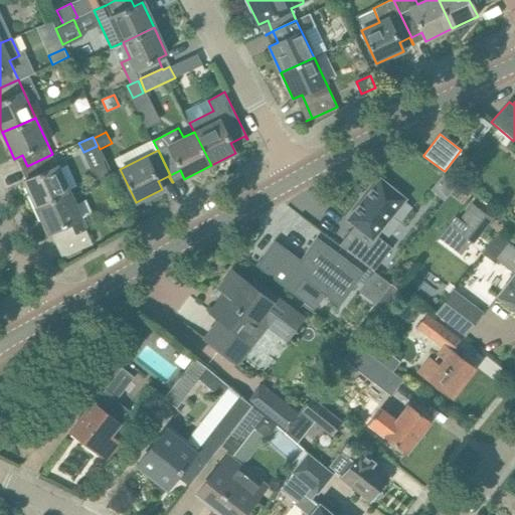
[(69,191),(52,154),(27,166),(20,169),(21,170),(27,167),(32,177),(24,181),(35,206),(69,191)]
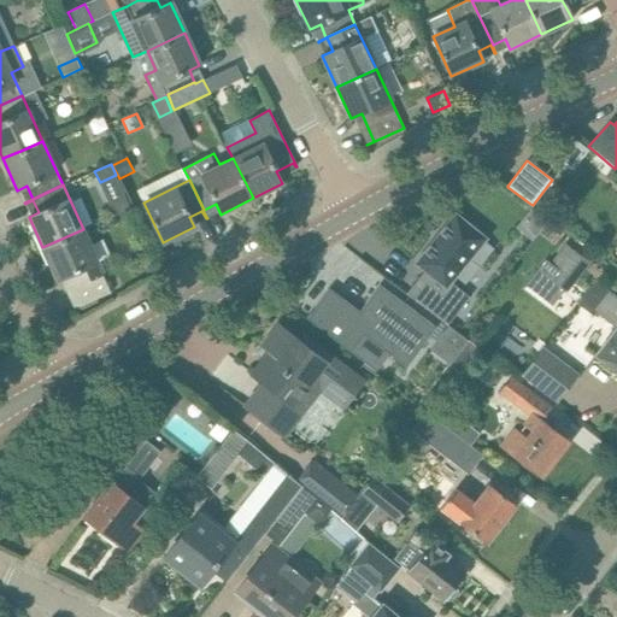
[(124,192),(107,199),(115,215),(130,207),(124,192)]
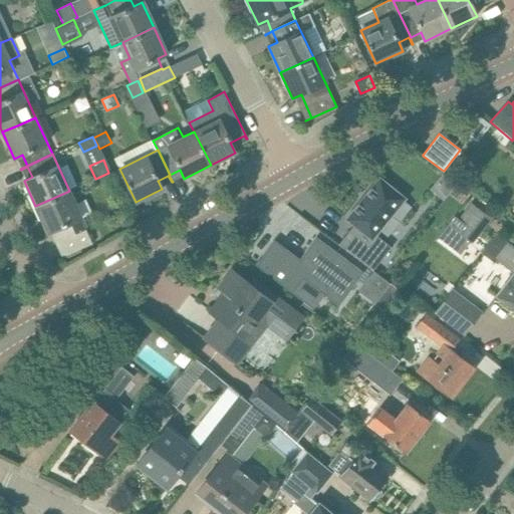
[(372,269),(373,269),(391,247),(374,235),(404,199),(379,179),(365,195),(359,202),(359,203),(346,219),(354,225),(339,243),(339,244),(372,269)]
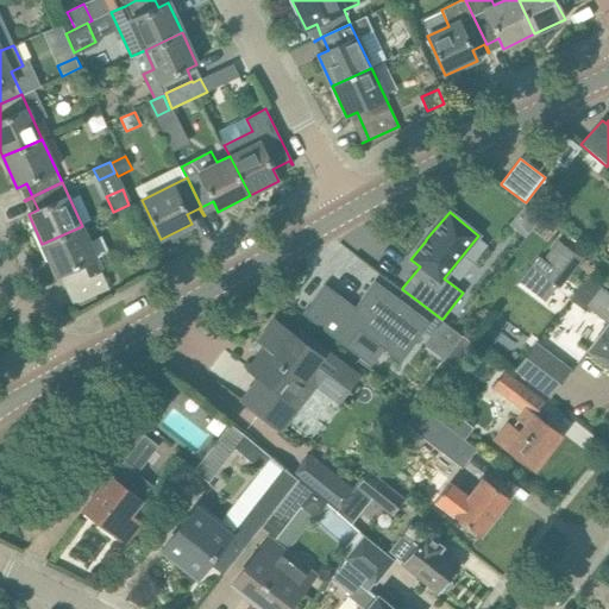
[(101,270),(82,226),(42,244),(57,276),(67,271),(73,284),(71,284),(80,302),(73,305),(73,306),(110,289),(101,270)]
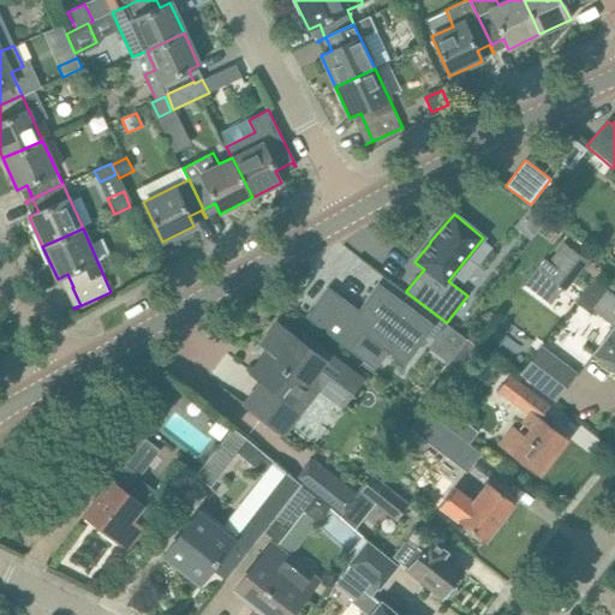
[(545,262),(524,288),(549,306),(563,287),(586,258),(565,243),(548,264),(545,262)]
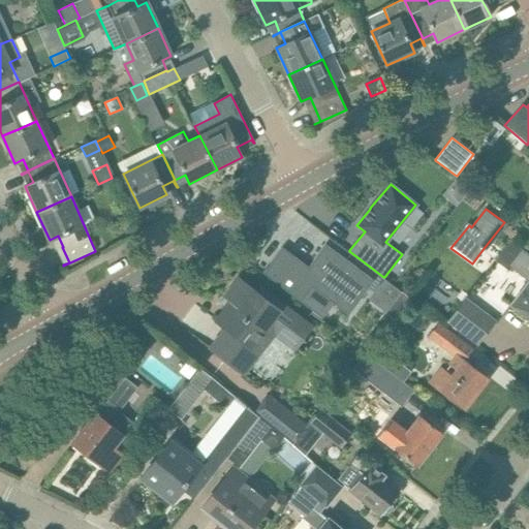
[(509,305),(528,318),(528,254),(510,240),(495,259),(508,270),(510,268),(528,281),(509,305)]
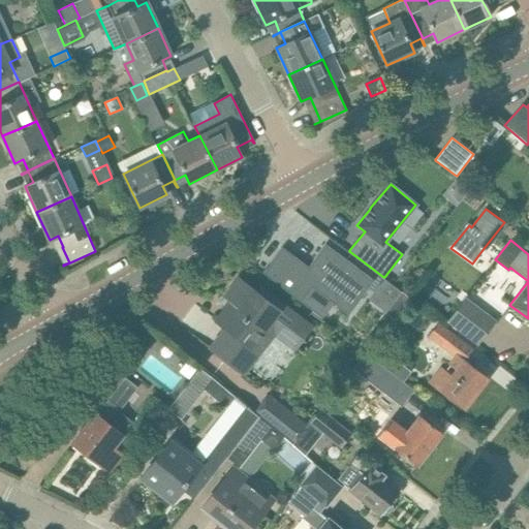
[(262,273),(320,317),(321,317),(333,302),(348,314),(374,280),(325,244),(308,267),(282,247),(262,273)]
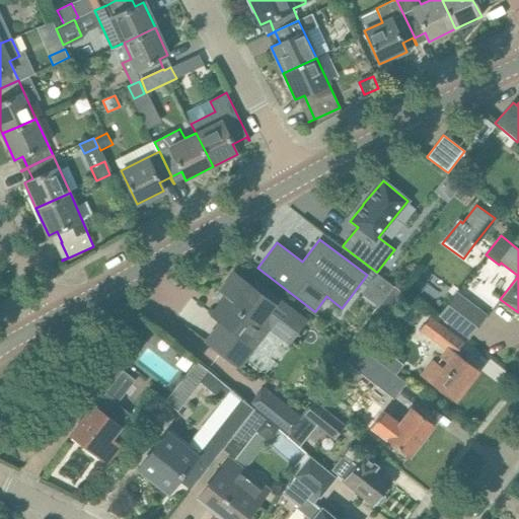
[(221,321),(205,342),(234,364),(240,369),(270,330),(287,344),(294,336),(305,320),(256,284),(253,288),(239,278),(232,272),(218,291),(225,297),(212,314),(221,321)]
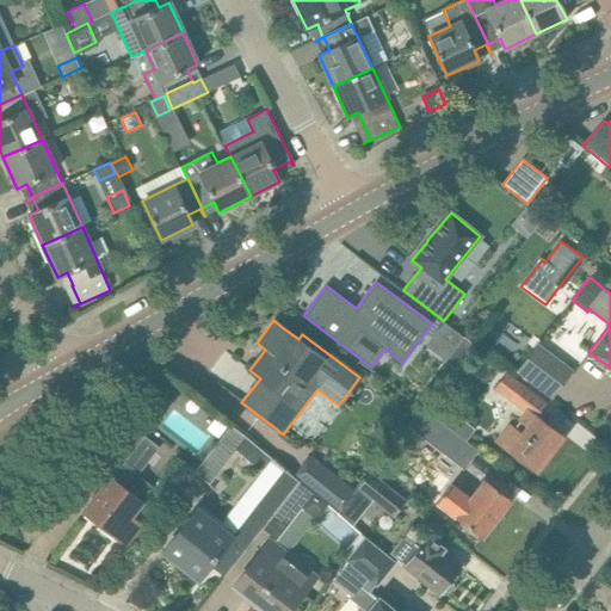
[(438,328),(434,334),(455,350),(464,338),(443,322),(438,328)]
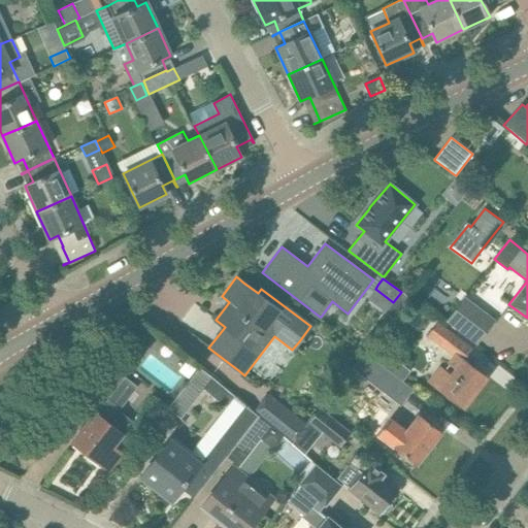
[(393,302),(385,312),(394,320),(409,299),(401,292),(393,302)]
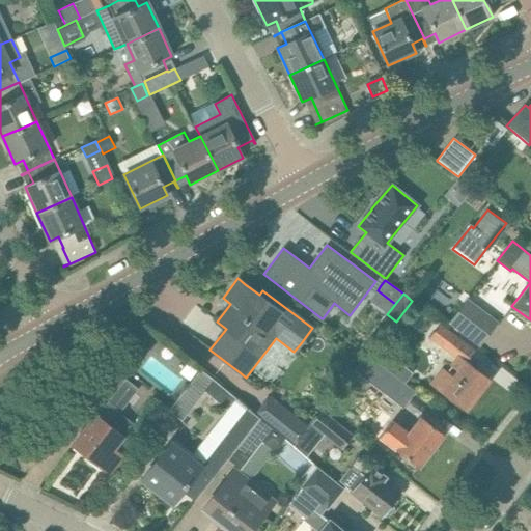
[(497,320),(468,298),(450,319),(479,343),(497,320)]
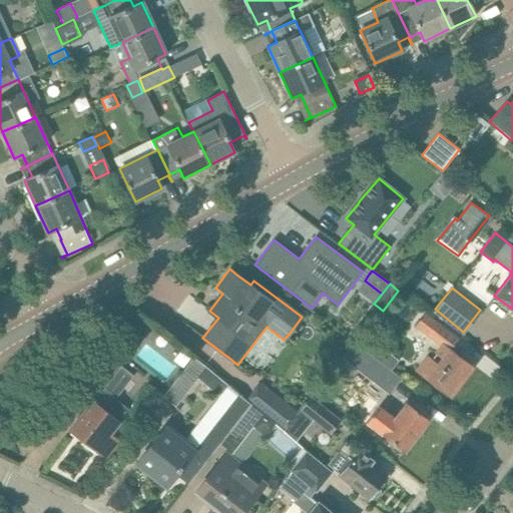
[(136,311),(126,303),(118,313),(128,321),(136,311)]
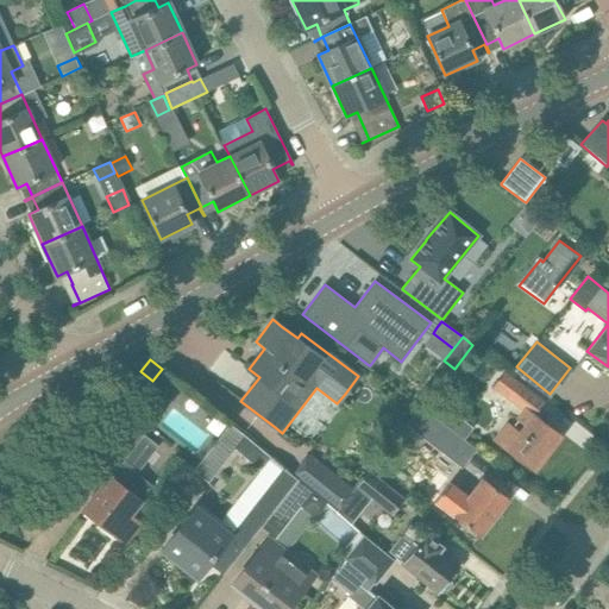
[(509,422),(496,440),(534,470),(560,435),(534,416),(544,403),(503,372),(494,385),(526,409),(514,426),(509,422)]
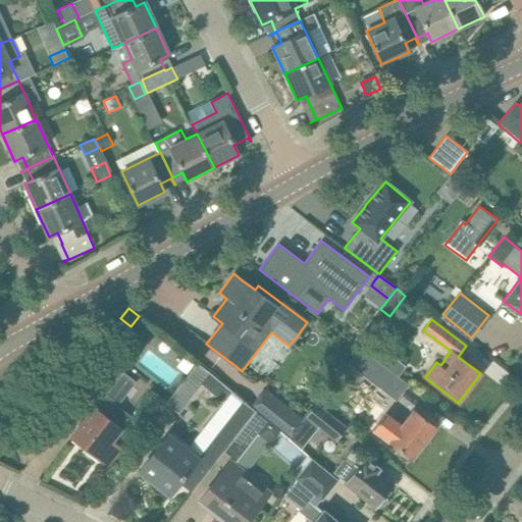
[(360,349),(348,365),(396,402),(409,385),(360,349)]
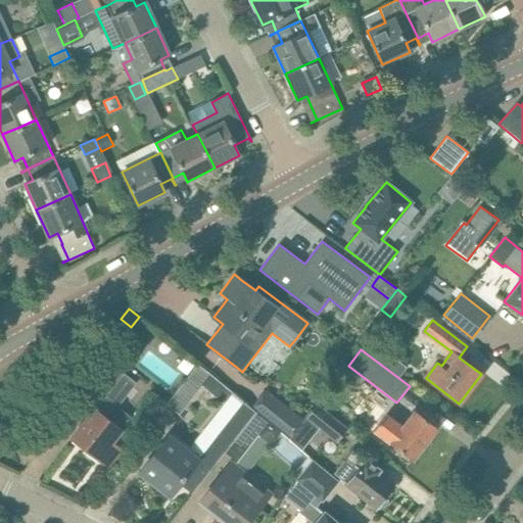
[(168,436),(139,472),(170,496),(179,484),(189,471),(202,480),(219,460),(225,453),(248,422),(244,419),(251,410),(232,393),(234,391),(199,362),(165,405),(179,415),(201,386),(224,403),(195,441),(197,443),(190,454),(168,436)]
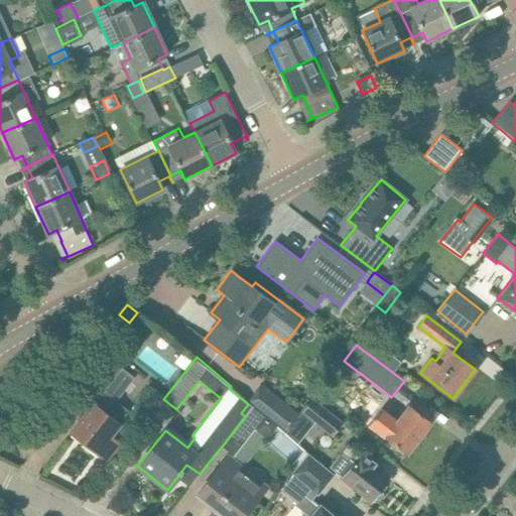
[(104,391),(122,367),(112,359),(83,390),(95,400),(71,432),(96,452),(95,453),(96,454),(97,453),(106,461),(119,443),(110,436),(129,411),(104,391)]
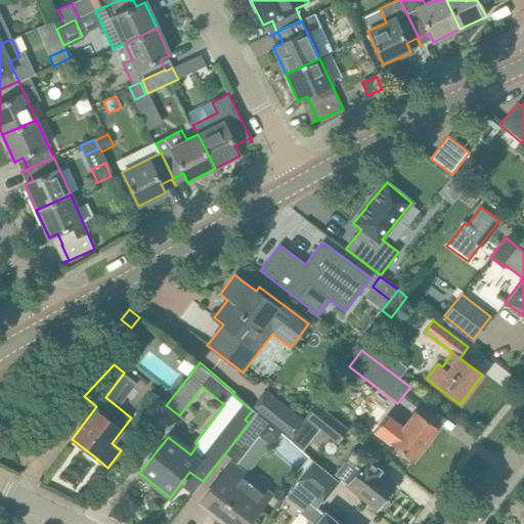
[(293,436),(304,422),(266,391),(255,404),(293,436)]
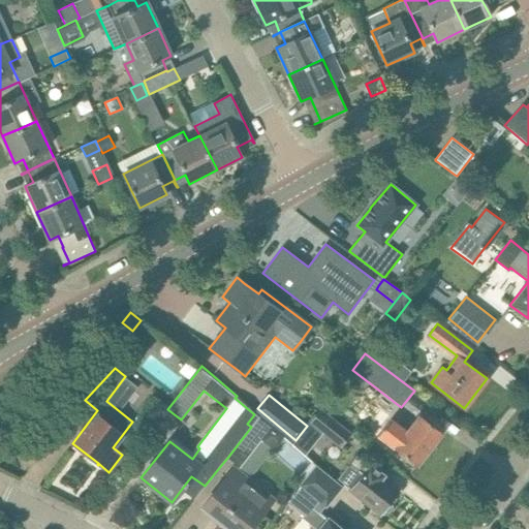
[(350,434),(334,422),(319,411),(293,447),(306,457),(322,434),(340,447),(350,434)]
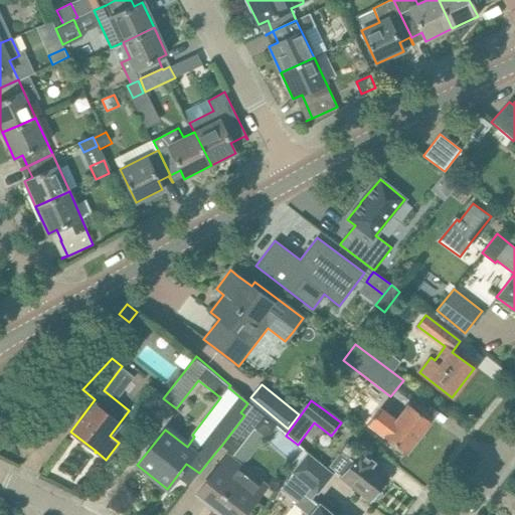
[(240,412),(244,415),(251,406),(247,403),(240,412)]
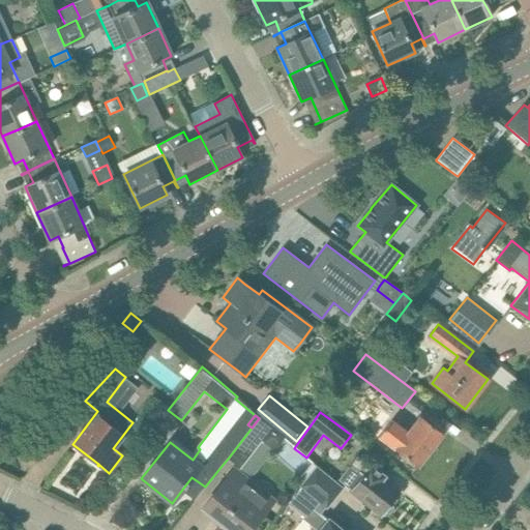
[(390,425),(380,438),(418,467),(443,434),(419,416),(404,436),(390,425)]
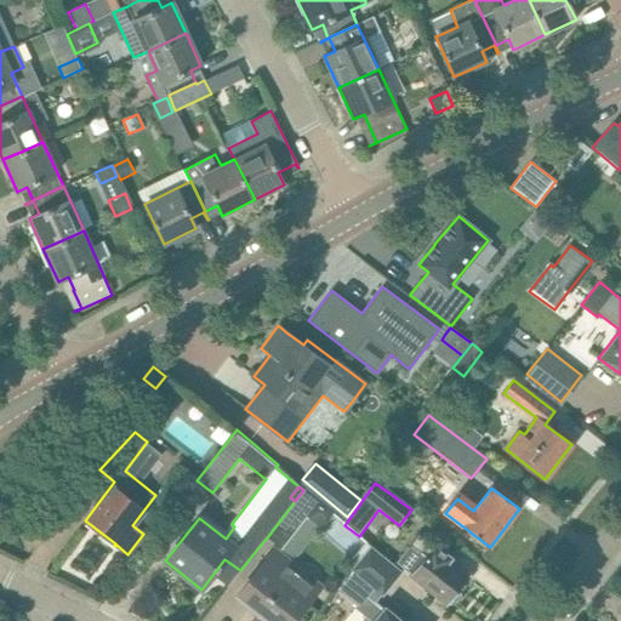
[(295,501),(267,537),(281,550),(307,518),(322,530),(334,516),(303,490),(295,501)]
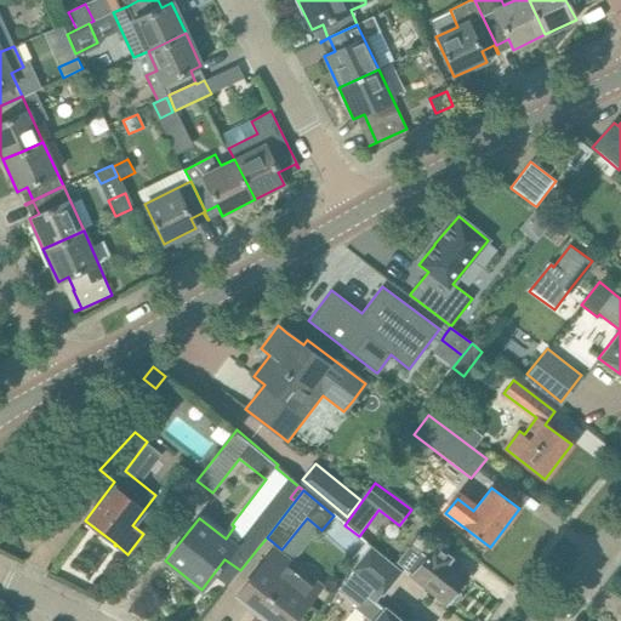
[(419,535),(397,563),(411,575),(410,575),(446,603),(466,577),(446,562),(450,558),(434,546),(433,547),(419,535)]
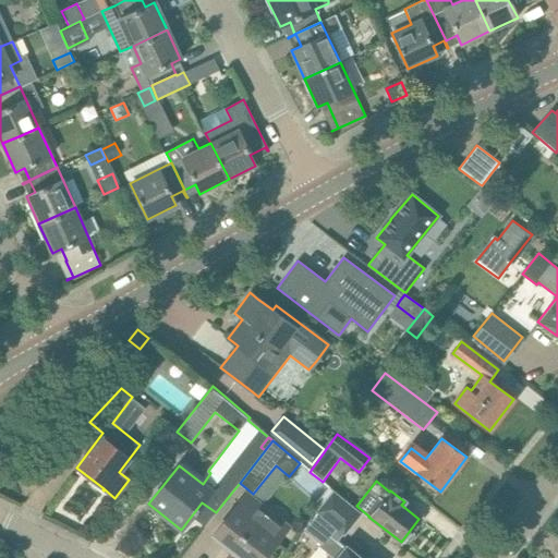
[(318,512),(304,530),(322,544),(319,545),(335,557),(360,557),(346,546),(343,548),(335,541),(342,533),(343,534),(360,514),(332,492),(316,511),(318,512)]
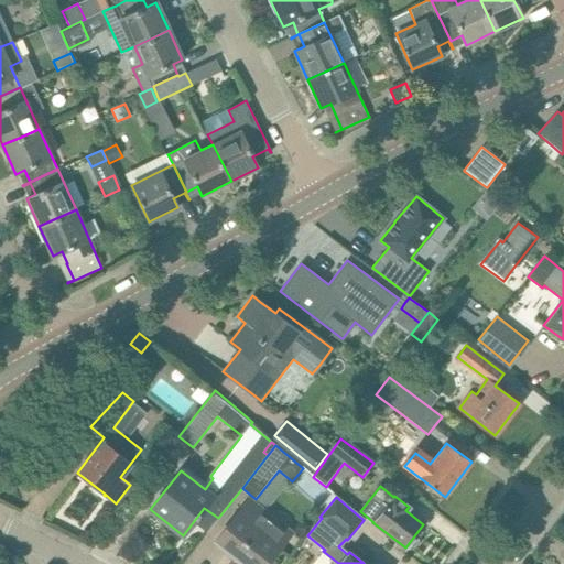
[(243,507),(216,541),(245,563),(266,563),(279,549),(291,533),(250,500),(245,508),(243,507)]
